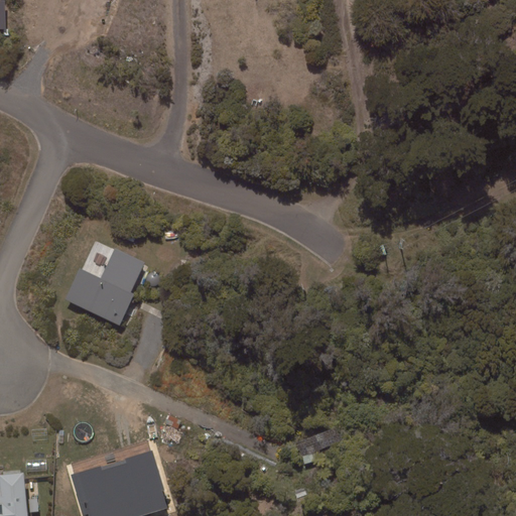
[(65,299),(120,326),(134,294),(131,293),(145,262),(115,248),(101,277),(80,268),(65,299)]
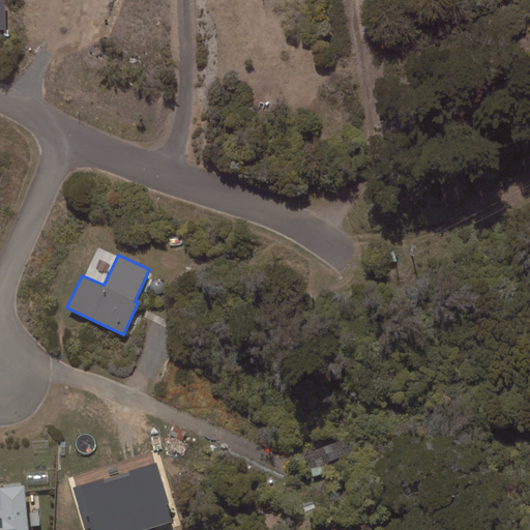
[(302,454),(312,478),(325,473),(322,465),(352,453),(346,438),(302,454)]
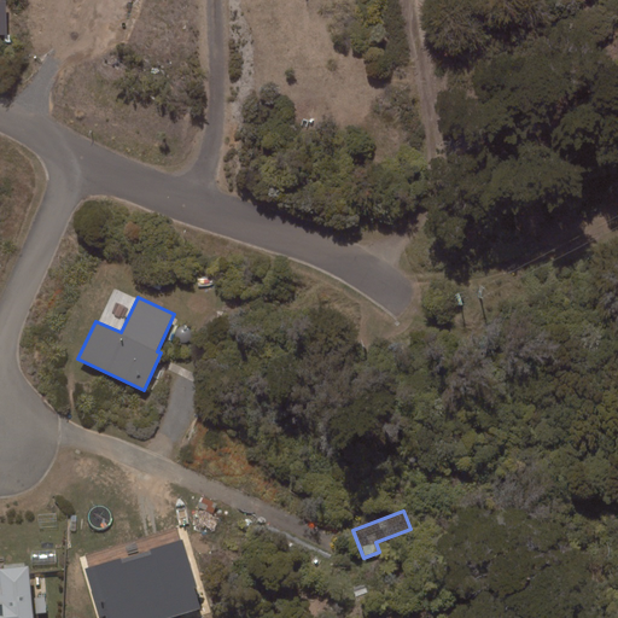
[(121,558),(86,569),(100,617),(105,616),(106,617),(168,617),(200,608),(194,588),(197,587),(182,540),(150,549),(150,552),(122,560),(121,558)]
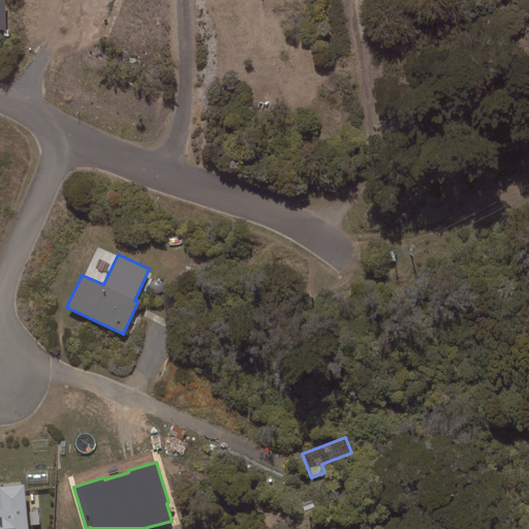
[(0,528),(29,528),(25,484),(0,486),(0,528)]
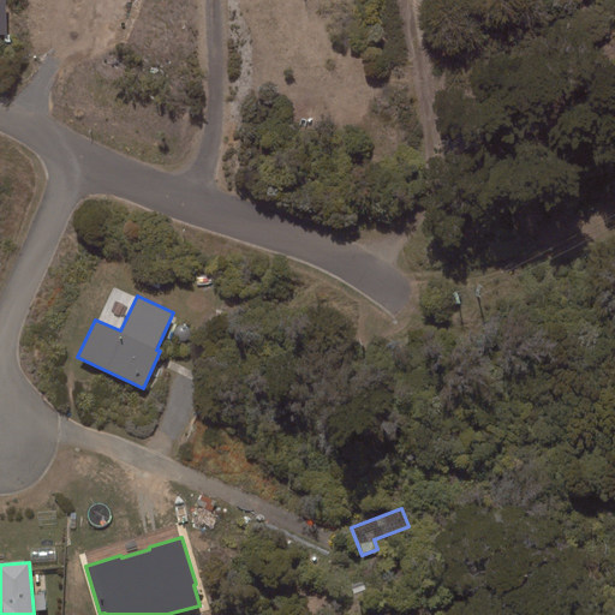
[(46,595),(35,596),(36,611),(47,610),(46,595)]
